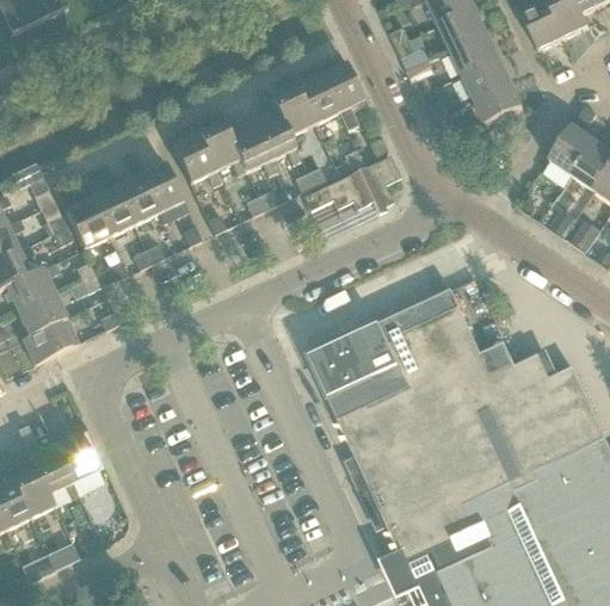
[(0,13),(10,35),(66,8),(61,0),(0,0),(0,13)]
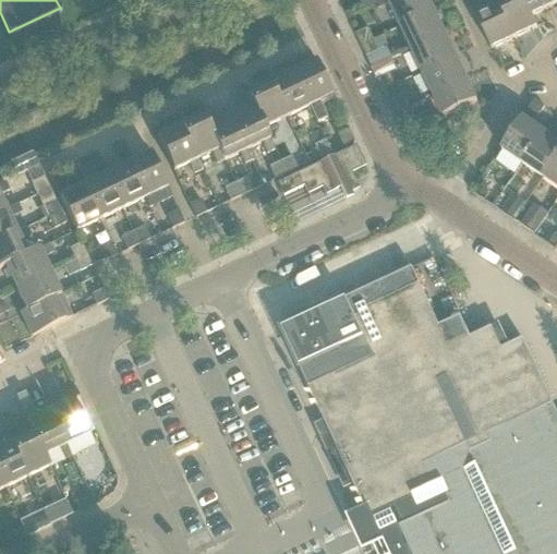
[(388,0),(399,23),(433,8),(428,0),(388,0)]
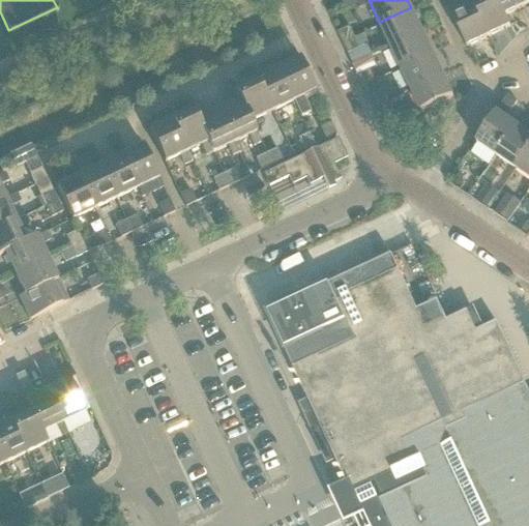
[(509,23),(504,11),(504,12),(498,0),(474,0),(472,1),(488,33),(509,23)]
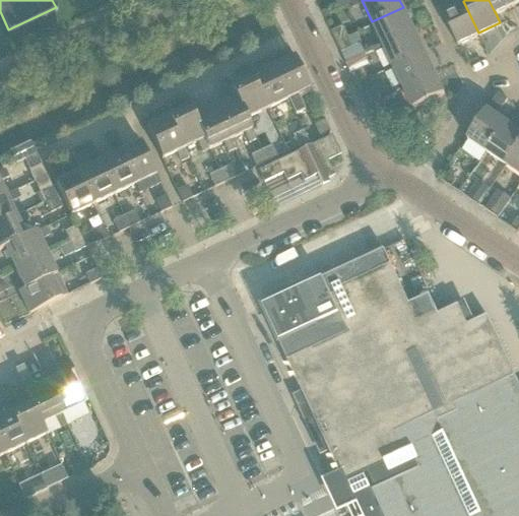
[(489,0),(495,12),(495,11),(515,2),(514,0),(489,0)]
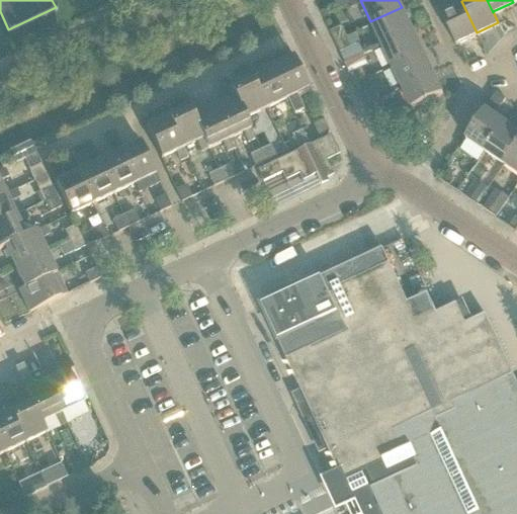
[(440,11),(455,43),(477,32),(461,1),(440,11)]
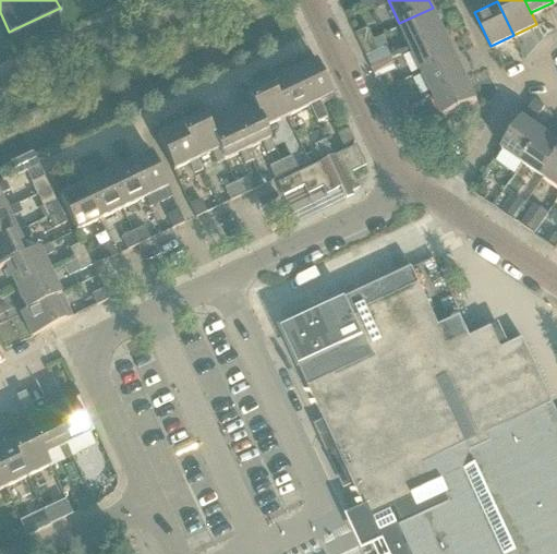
[(433,8),(399,23),(410,46),(444,29),(433,8)]
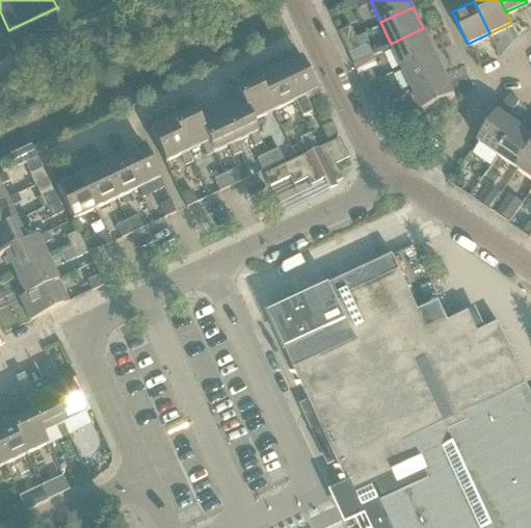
[(339,28),(344,40),(356,33),(351,23),(339,28)]
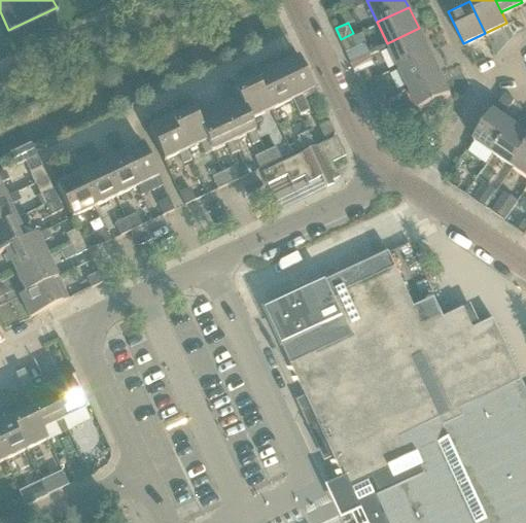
[(419,28),(387,43),(397,65),(429,49),(419,28)]
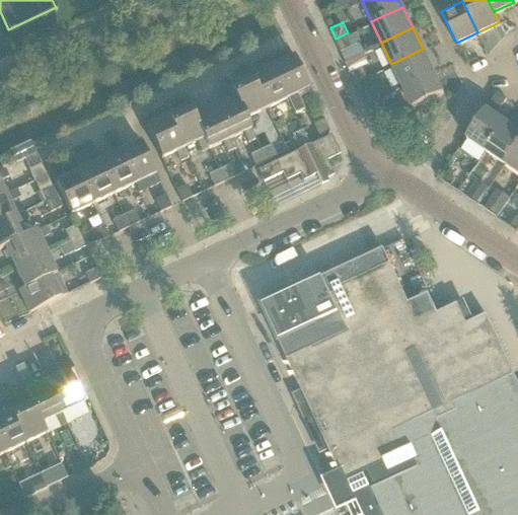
[(353,44),(348,32),(336,39),(342,50),(353,44)]
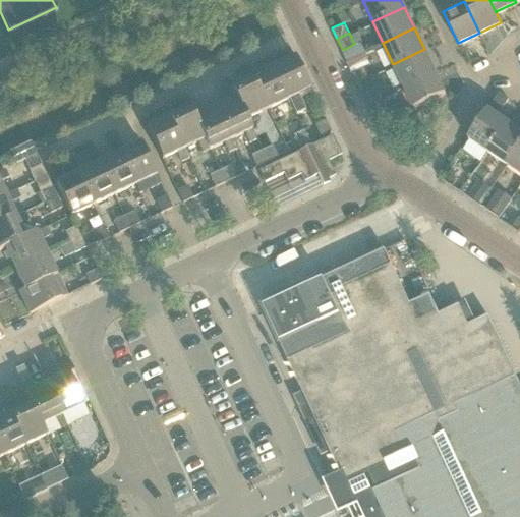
[(393,64),(403,84),(434,69),(424,49),(393,64)]
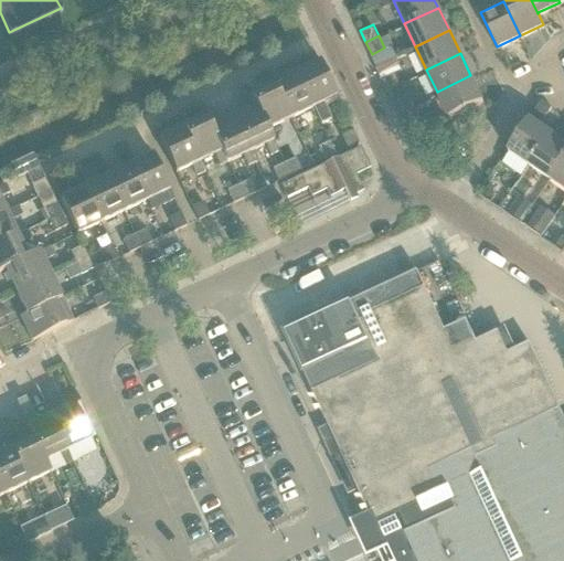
[(296,70),(311,104),(312,104),(321,120),(331,115),(322,99),(336,93),(319,59),(296,70)]
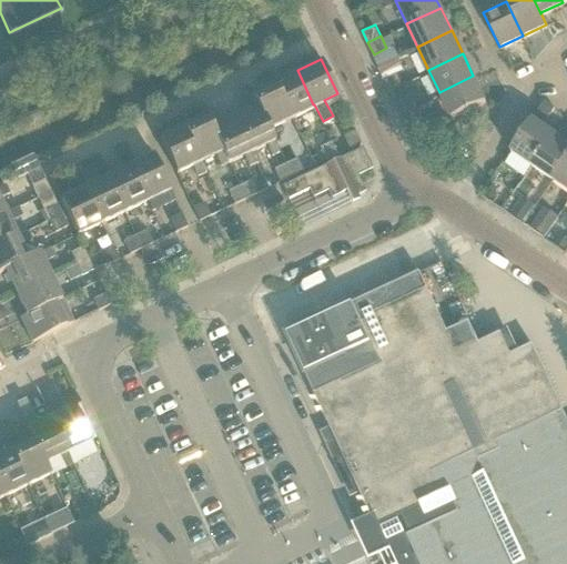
[(291,116),(313,104),(297,70),(274,81),(291,116)]
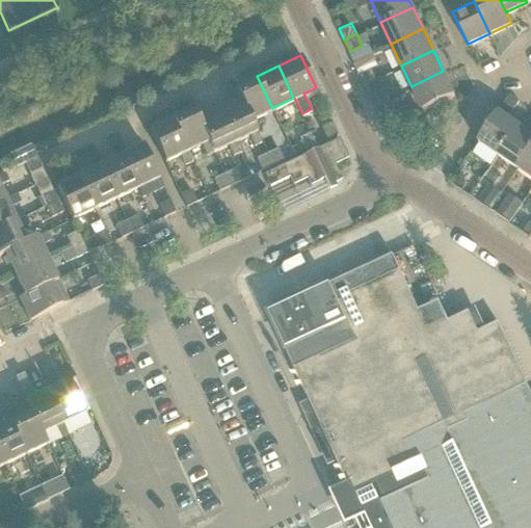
[(372,66),(360,72),(365,82),(377,76),(372,66)]
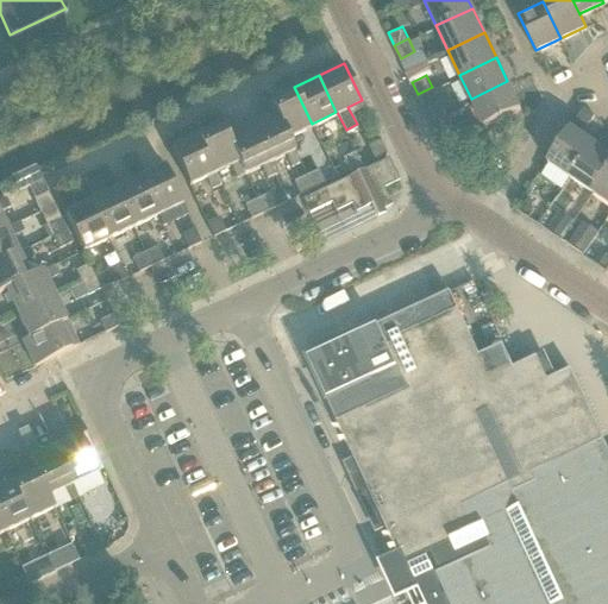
[(471,99),(483,124),(519,107),(507,81),(471,99)]
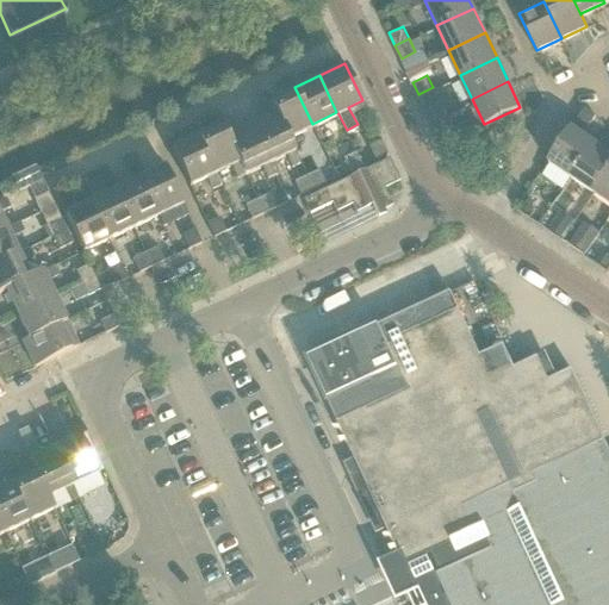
[(275,111),(287,136),(289,135),(312,124),(294,87),(269,99),(275,111)]
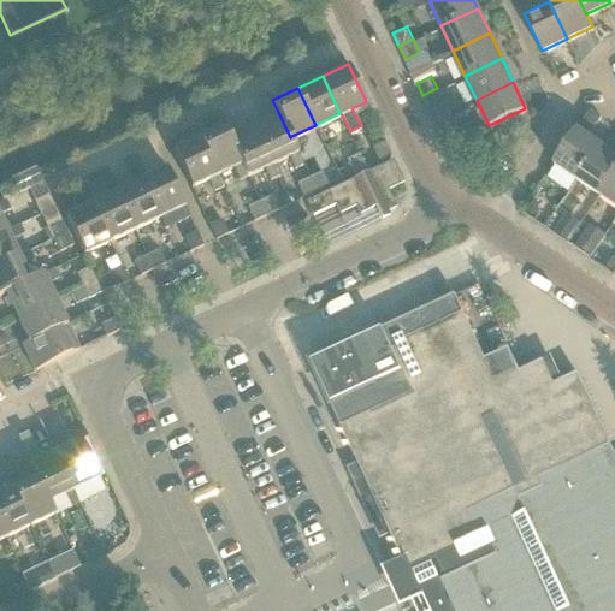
[(423,95),(429,107),(443,101),(437,88),(423,95)]
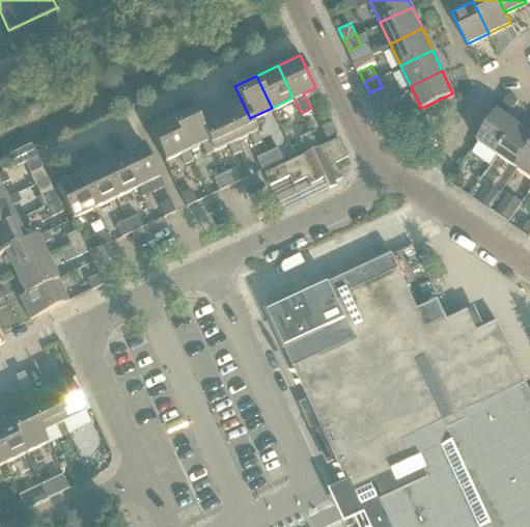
[(509,92),(502,103),(510,108),(518,99),(509,92)]
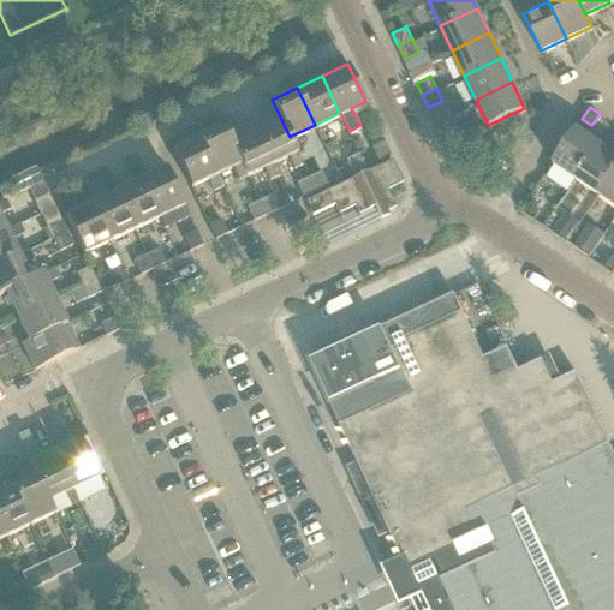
[(254,124),(272,161),(287,154),(293,166),(303,161),(291,136),(290,137),(278,112),(254,124)]
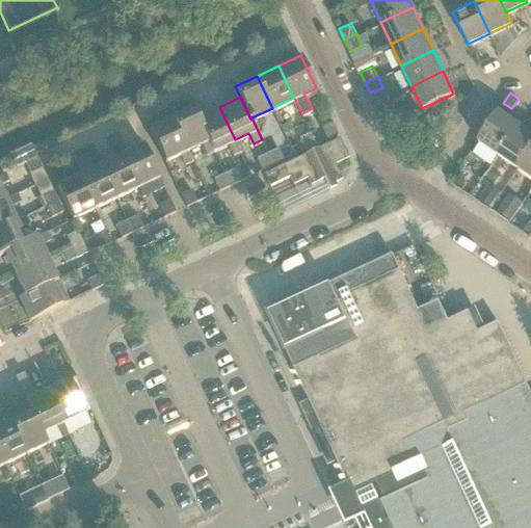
[(170,116),(186,149),(202,142),(206,152),(212,150),(207,139),(208,138),(197,116),(198,116),(193,106),(170,116)]
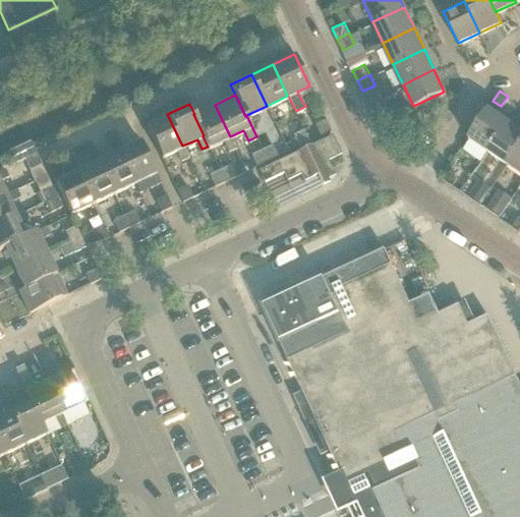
[(208,147),(223,139),(227,150),(234,147),(230,136),(215,105),(194,114),(193,114),(204,135),(203,136),(208,147)]
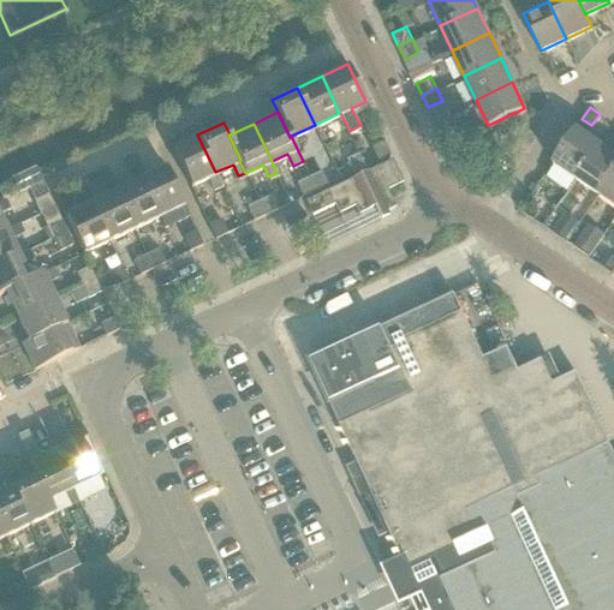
[(455,126),(440,133),(446,145),(460,138),(455,126)]
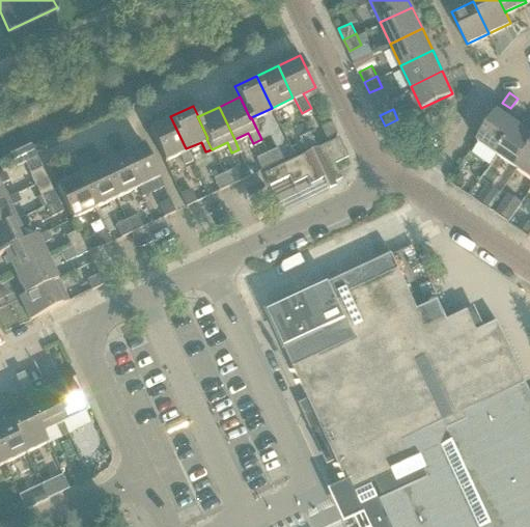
[(497,151),(511,130),(517,122),(496,109),(476,138),(497,151)]
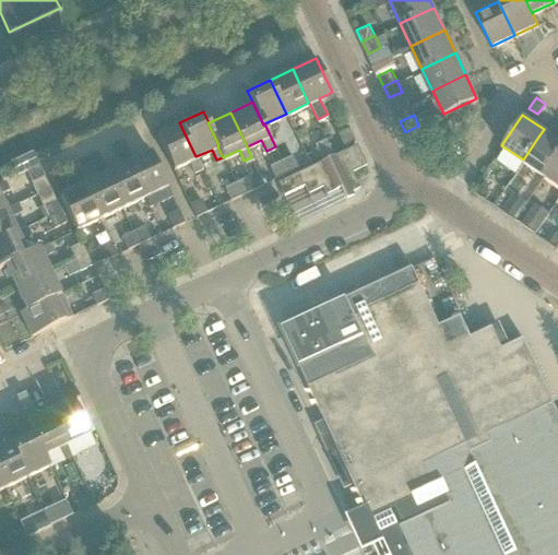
[(179,122),(156,133),(173,167),(189,161),(193,170),(201,167),(196,156),(179,122)]
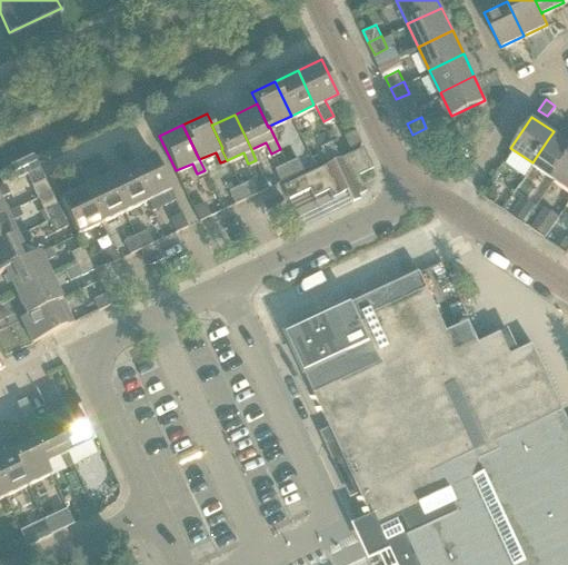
[(360,141),(354,129),(344,134),(349,147),(360,141)]
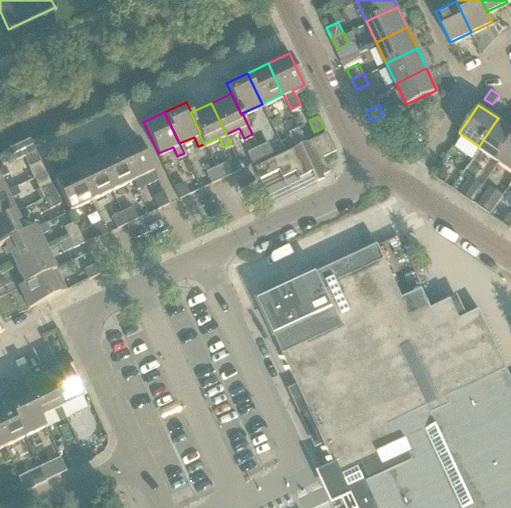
[(510,126),(498,118),(493,125),(479,146),(498,159),(510,139),(510,126)]
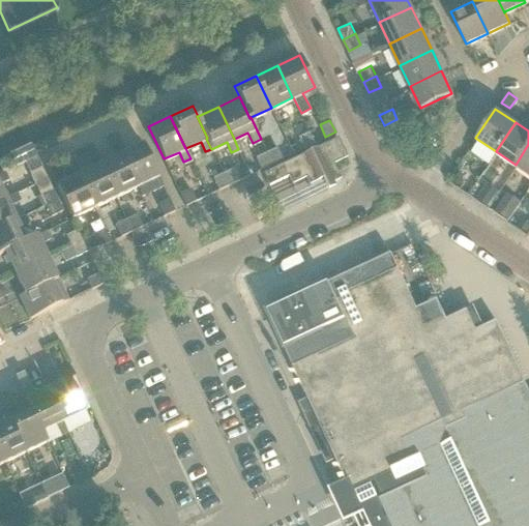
[(314,143),(307,130),(297,135),(303,147),(314,143)]
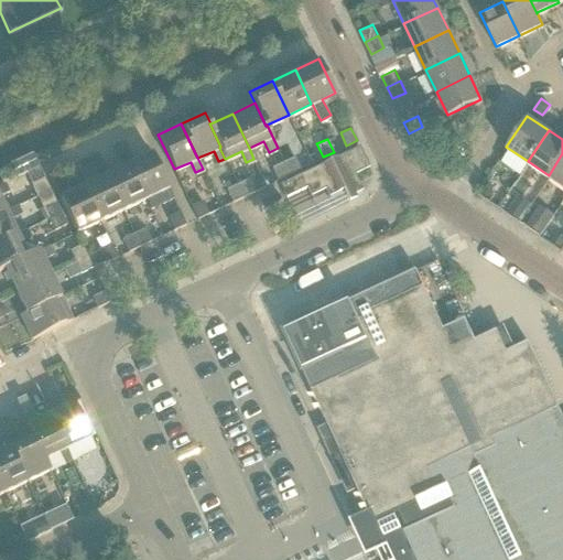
[(354,172),(368,164),(358,143),(279,183),(284,195),(306,185),(310,193),(325,186),(328,194),(343,187),(346,195),(361,187),(354,172)]
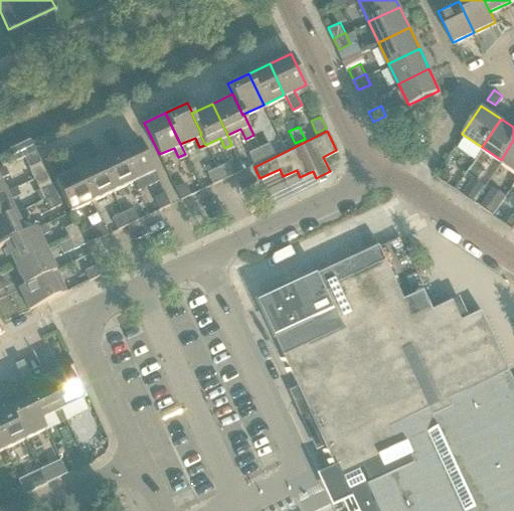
[(117,148),(132,180),(146,173),(150,182),(158,179),(139,139),(117,148)]
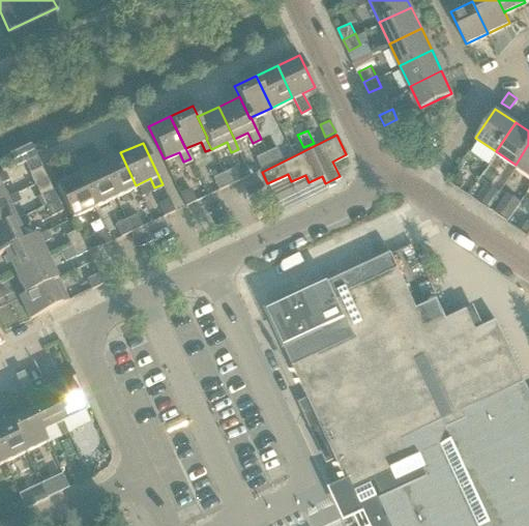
[(528,144),(516,165),(528,174),(528,144)]
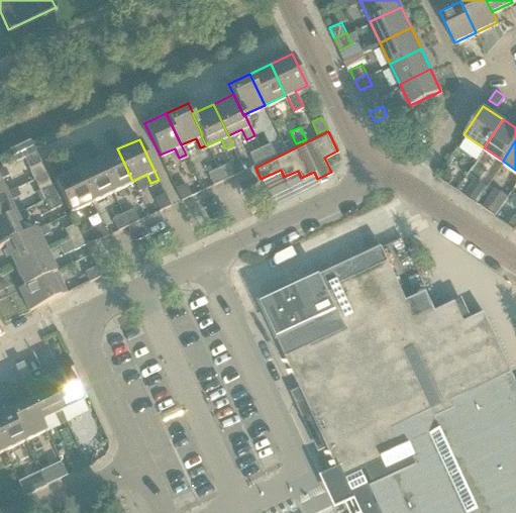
[(270,141),(259,146),(265,158),(275,154),(270,141)]
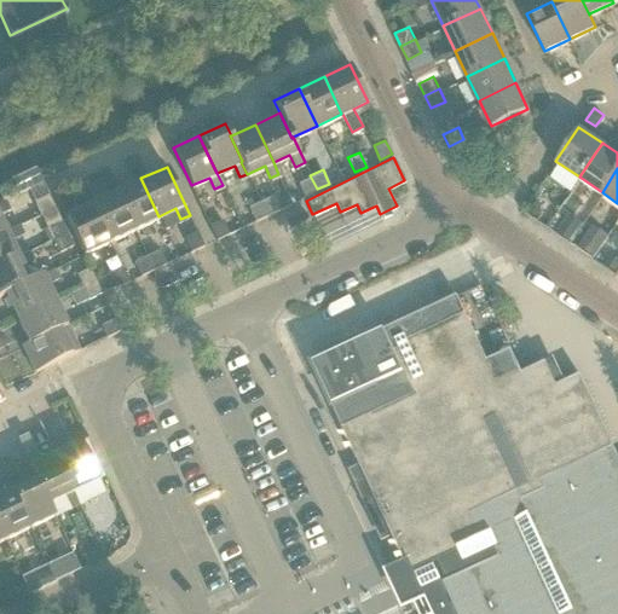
[(310,175),(298,180),(304,195),(317,189),(310,175)]
